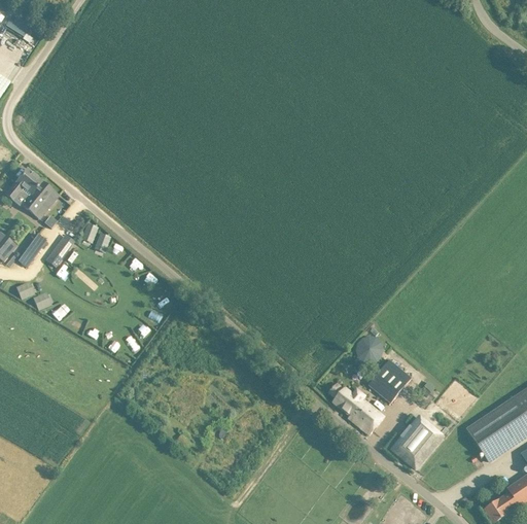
[(6,6),(18,14),(22,9),(9,1),(6,6)]
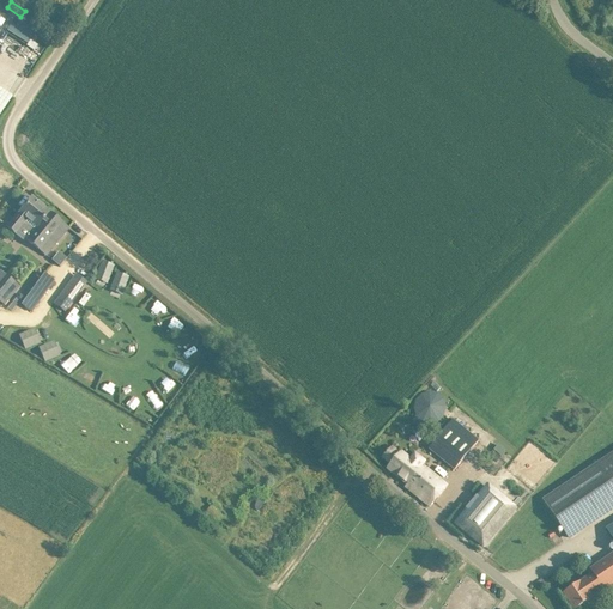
[(19,17),(14,24),(31,36),(32,36),(37,29),(19,17)]
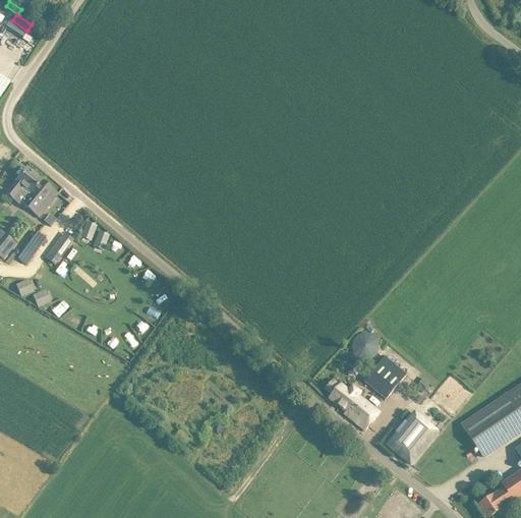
[(26,31),(12,20),(8,18),(5,23),(22,36),(26,31)]
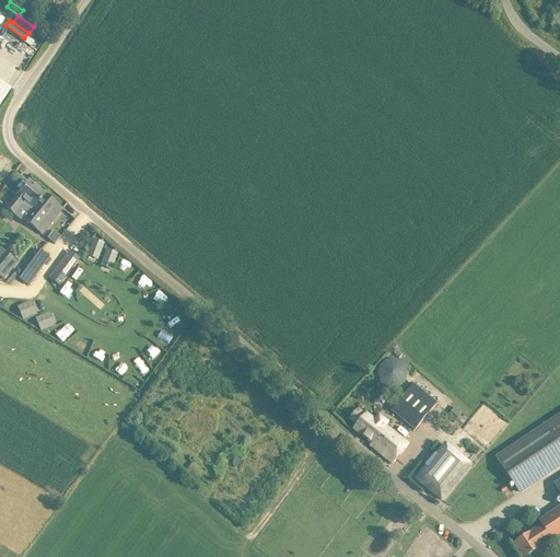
[(24,217),(25,218),(46,193),(45,192),(28,178),(7,205),(14,211),(21,204),(30,210),(24,217)]
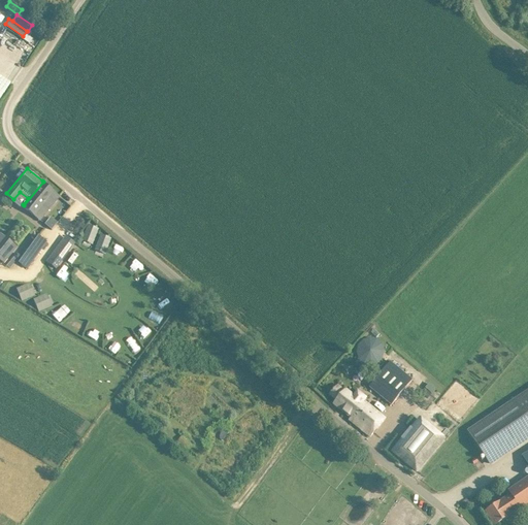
[(59,194),(43,182),(24,205),(39,218),(59,194)]
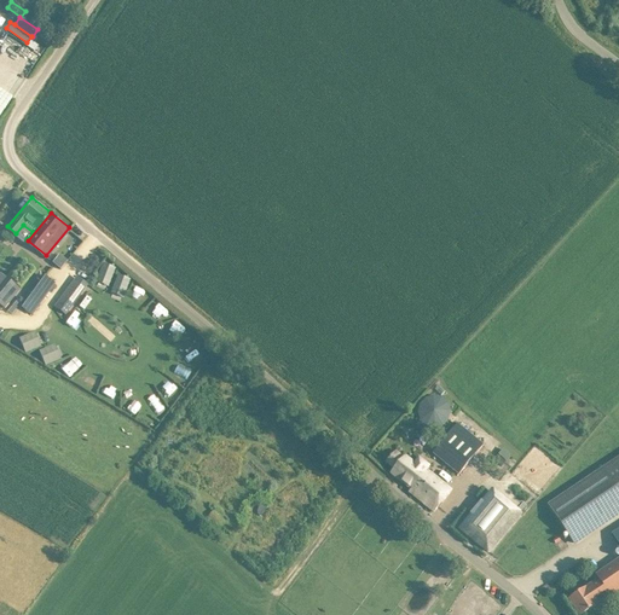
[(62,266),(68,257),(59,251),(53,259),(62,266)]
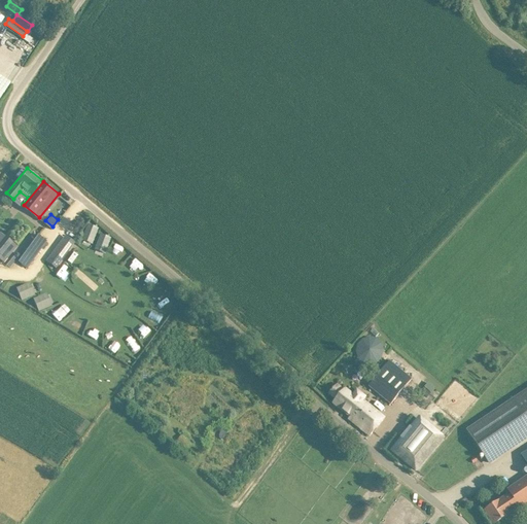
[(89,222),(82,240),(94,243),(99,225),(89,222)]
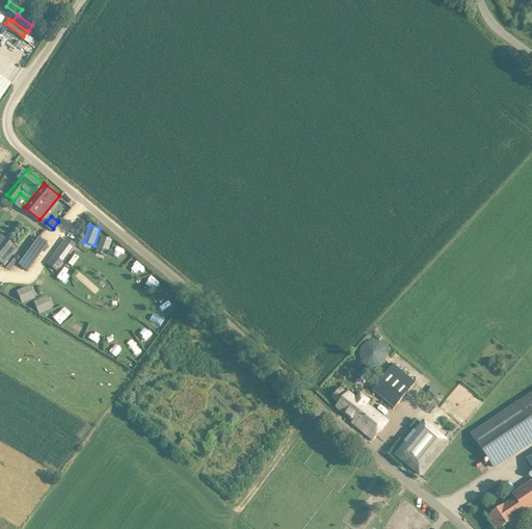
[(101,234),(95,252),(106,255),(111,237),(101,234)]
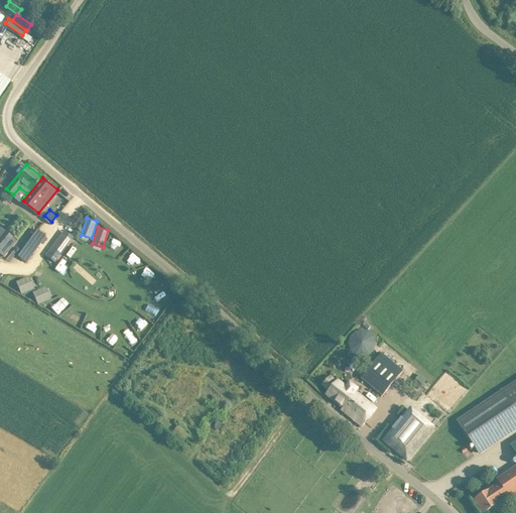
[(45,234),(37,228),(18,254),(26,260),(45,234)]
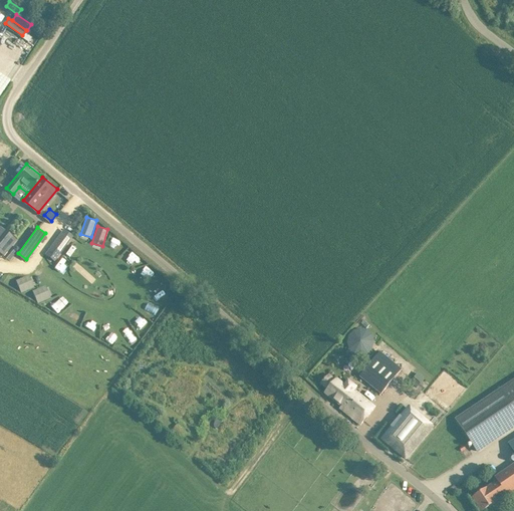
[(0,250),(4,253),(16,238),(4,229),(0,233),(0,250)]
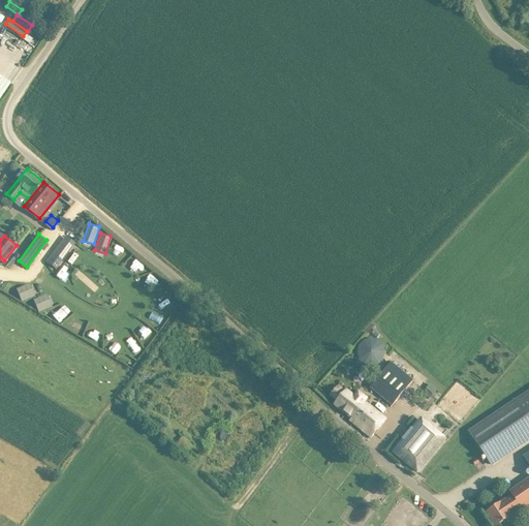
[(63,238),(57,246),(49,257),(55,263),(69,243),(63,238)]
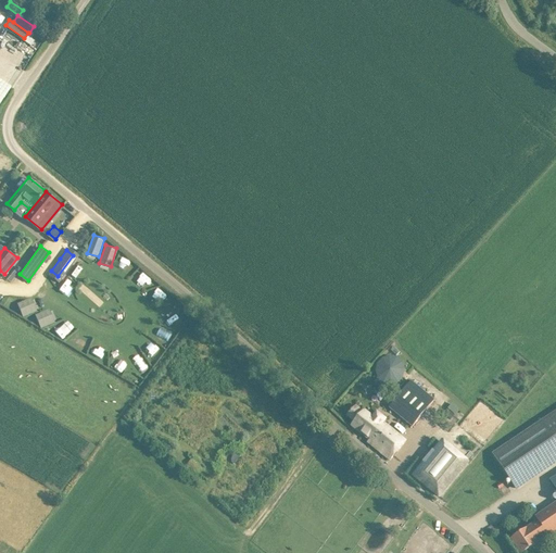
[(30,297),(16,302),(23,316),(37,310),(30,297)]
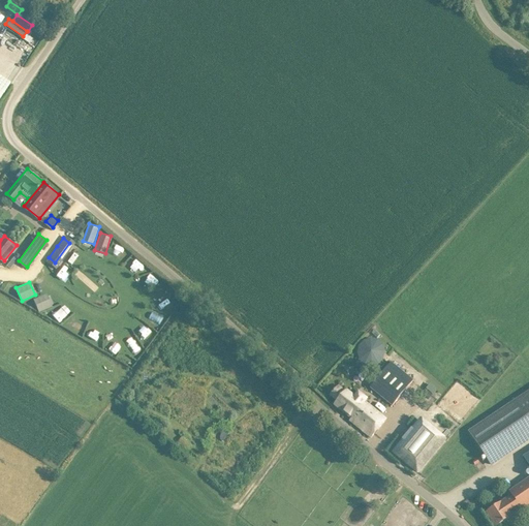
[(47,292),(33,299),(38,311),(52,306),(47,292)]
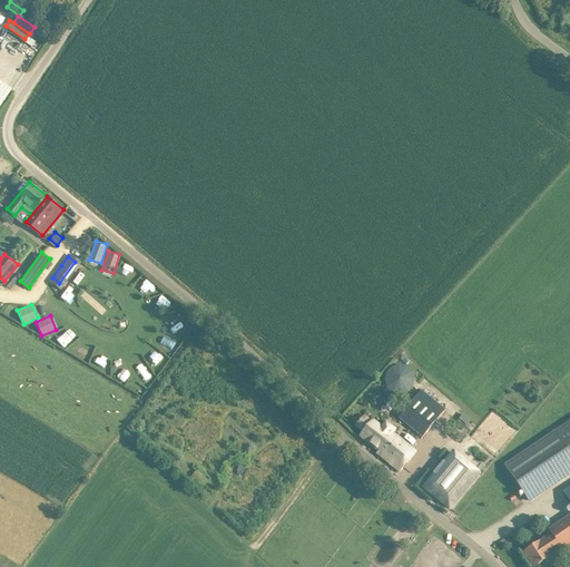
[(177,320),(175,330),(185,333),(187,322),(177,320)]
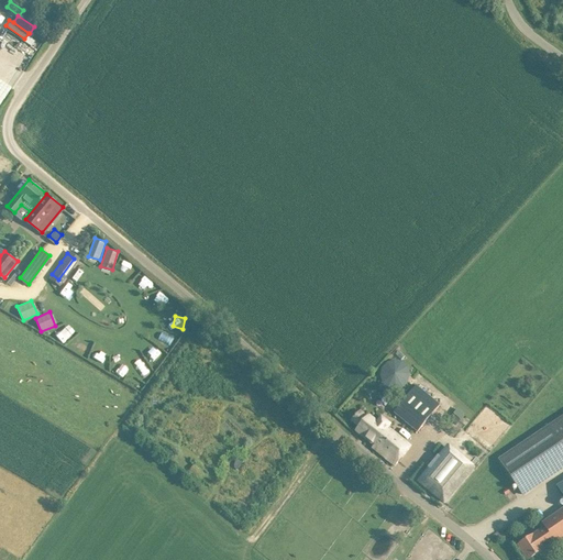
[(91,358),(101,360),(103,351),(94,348),(91,358)]
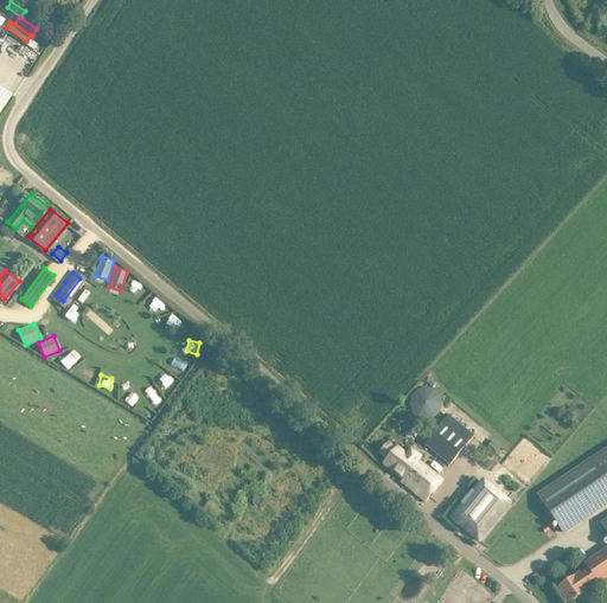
[(411,409),(407,416),(419,424),(425,417),(427,417),(430,416),(433,415),(435,412),(438,410),(440,408),(441,404),(441,402),(441,398),(440,396),(439,392),(438,390),(435,387),(432,386),(429,385),(427,384),(423,384),(421,385),(417,386),(415,387),(413,390),(411,392),(410,395),(409,398),(409,401),(409,404),(410,406),(411,409)]
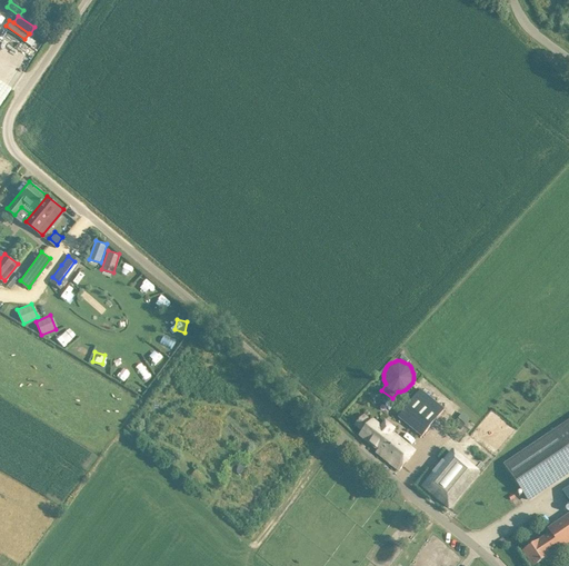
[(419,386),(397,414),(421,434),(443,406),(419,386)]
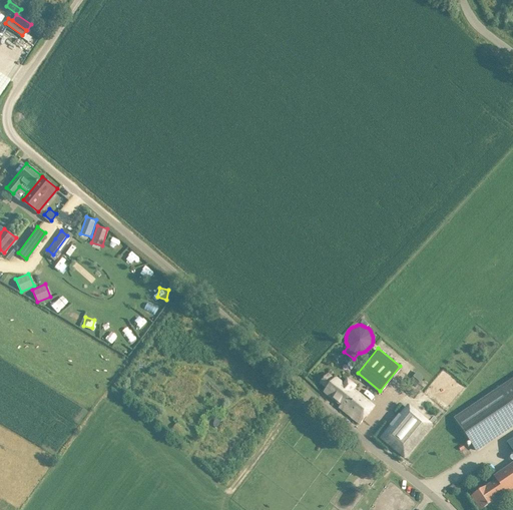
[(330,376),(327,374),(321,381),(327,387),(324,390),(341,404),(340,406),(360,422),(375,404),(353,387),(356,384),(347,377),(344,382),(336,376),(333,379),(331,378),(333,376),(331,374),(330,376)]
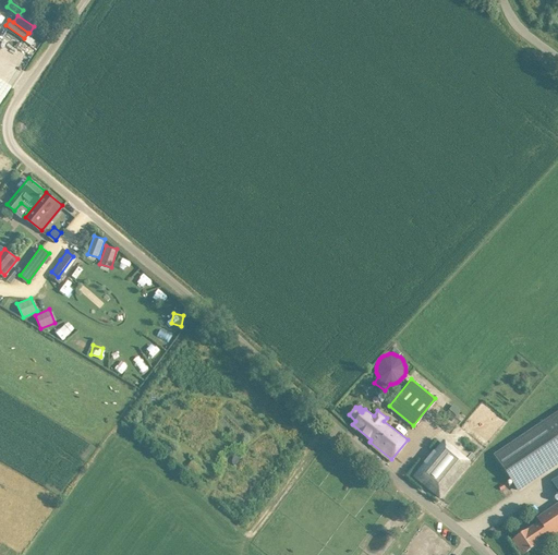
[(448,408),(444,413),(451,419),(456,413),(448,408)]
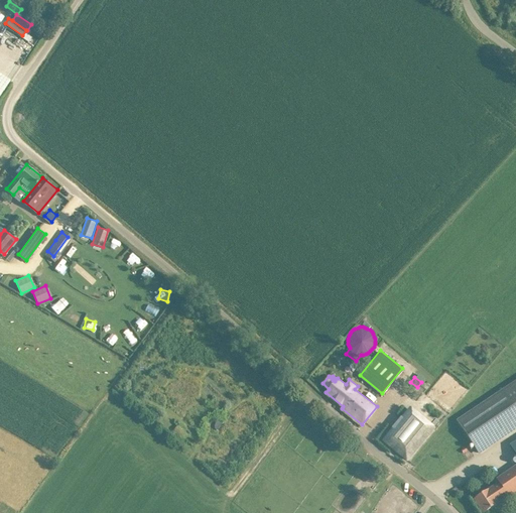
[(515,381),(503,390),(515,409),(515,381)]
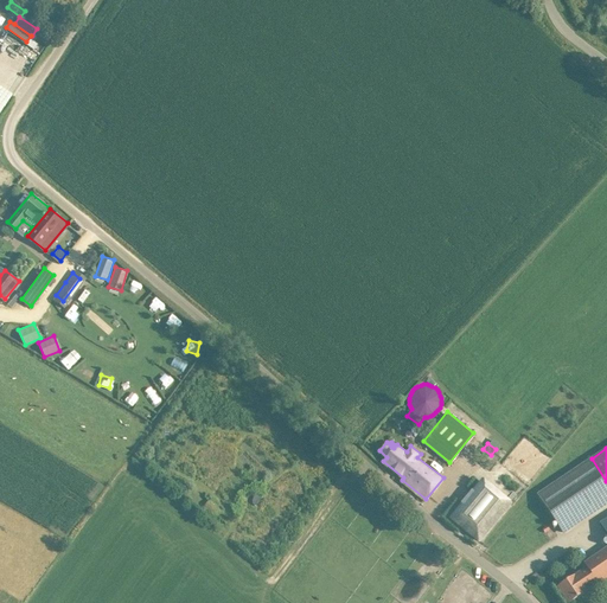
[(606,481),(592,459),(538,494),(562,530),(606,499),(606,481)]
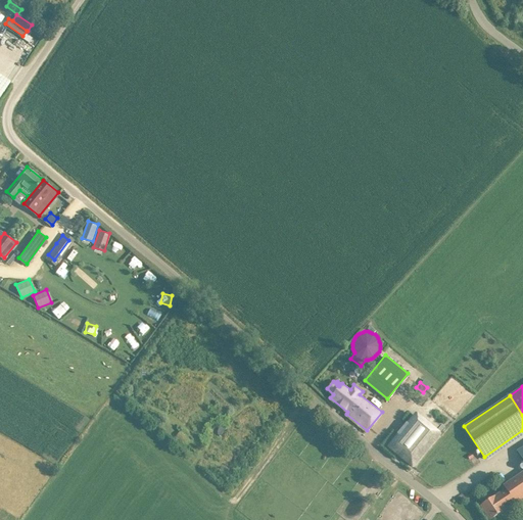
[(389,444),(413,464),(439,431),(417,412),(389,444)]
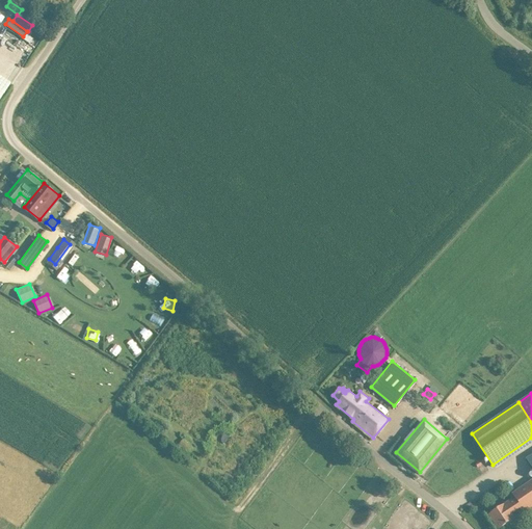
[(525,510),(531,505),(531,478),(513,493),(512,492),(512,493),(514,496),(525,510)]
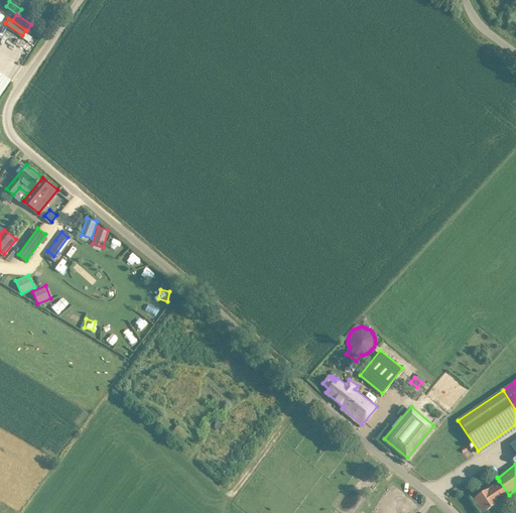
[(509,495),(499,481),(475,497),(484,511),(509,495)]
